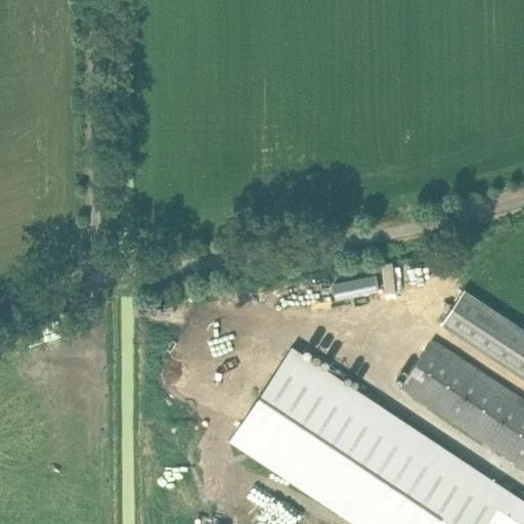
[(374,307),(437,291),(430,262),(354,281),(358,297),(370,294),(374,307)]
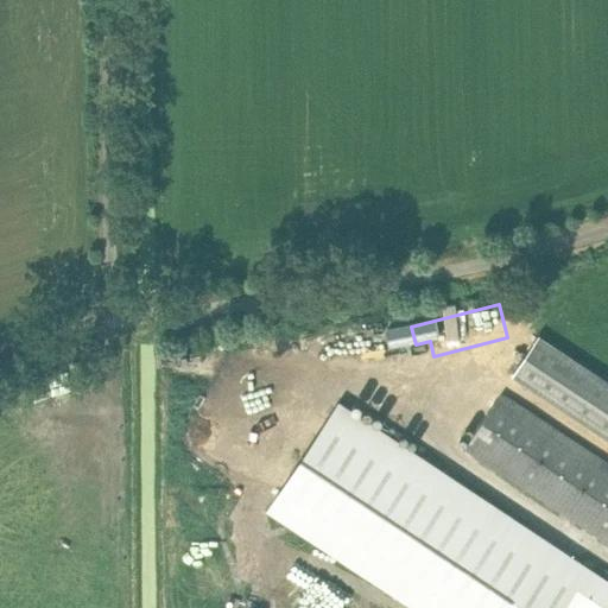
[(513,373),(607,436),(607,381),(538,336),(513,373)]
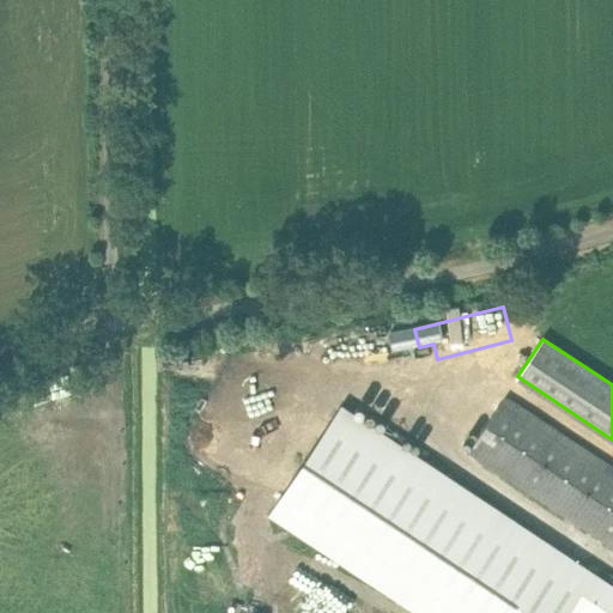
[(469,450),(612,545),(612,468),(505,398),(469,450)]
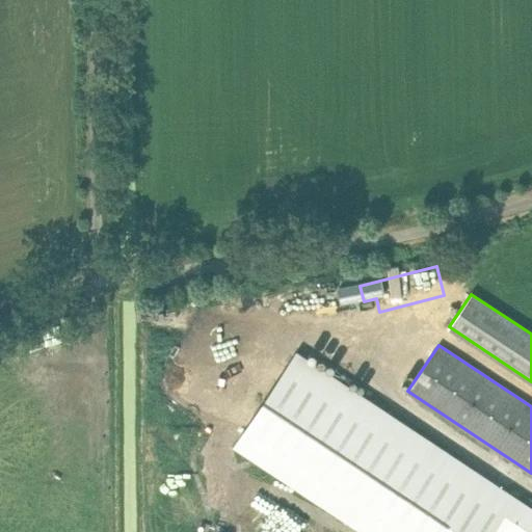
[(531,508),(297,351),(235,445),(366,531),(530,531),(531,530),(531,508)]
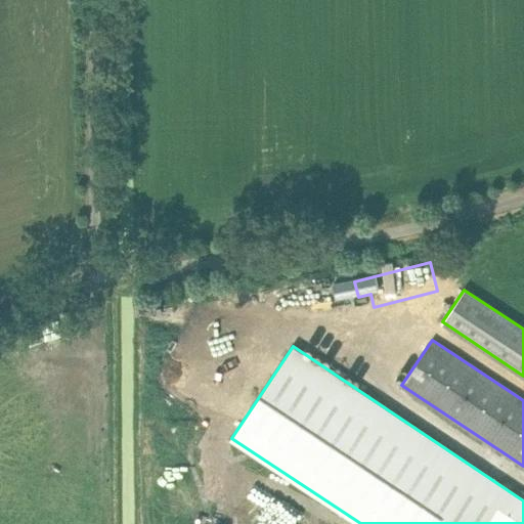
[(280,523),(314,523),(290,510),(280,523)]
